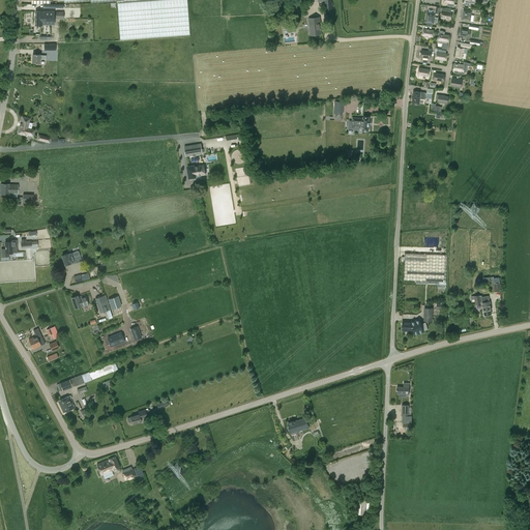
[(120,39),(189,34),(186,0),(56,0),(57,1),(63,0),(63,2),(90,0),(90,2),(117,1),(120,39)]
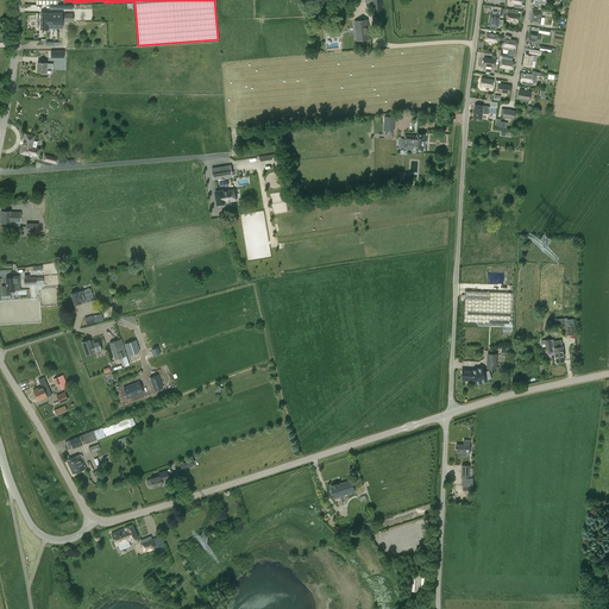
[(374,1),(375,17),(382,16),(381,0),(365,0),(365,1),(374,1)]
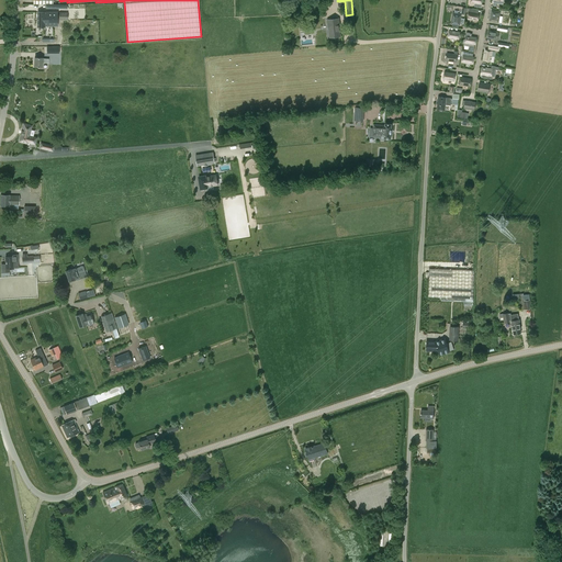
[(501,12),(492,10),(490,21),(498,22),(501,12)]
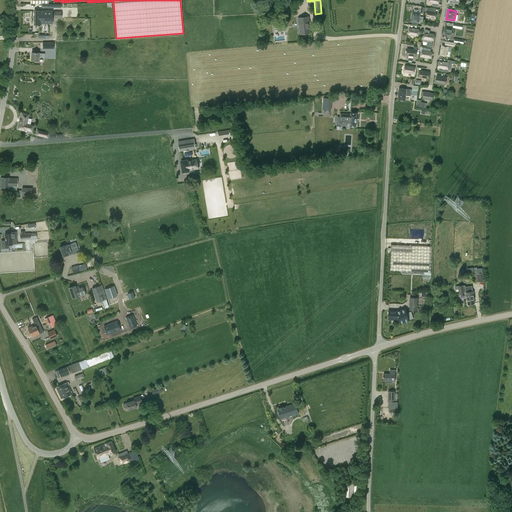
[(427,10),(426,17),(436,19),(437,12),(427,10)]
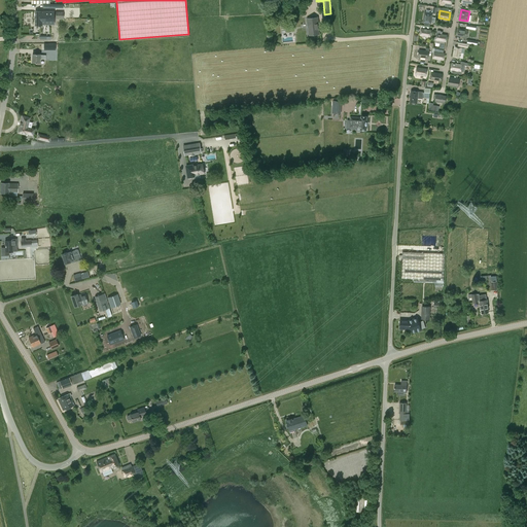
[(35,11),(35,25),(41,26),(41,24),(54,24),(54,11),(35,11)]
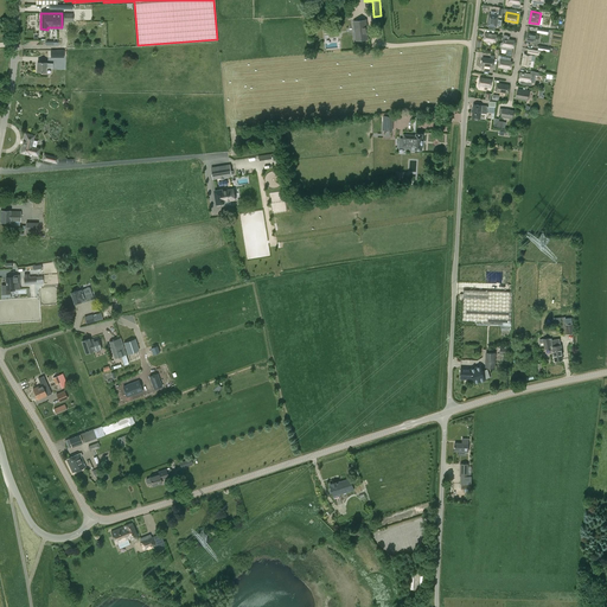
[(487,25),(497,27),(498,16),(490,14),(487,25)]
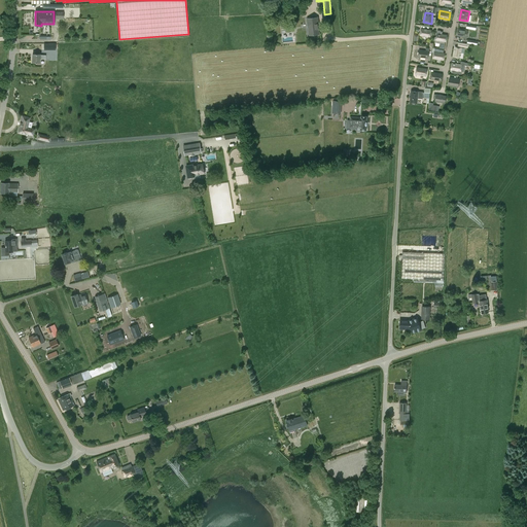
[(310,35),(319,34),(318,26),(319,26),(318,18),(307,19),(308,27),(309,27),(310,35)]
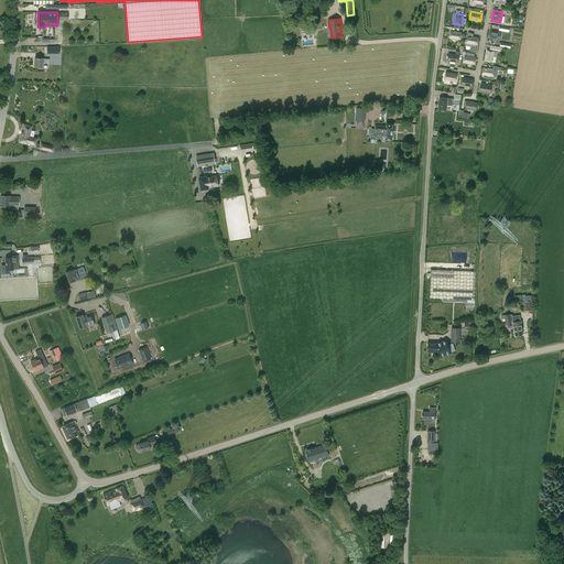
[(461,40),(462,32),(451,31),(449,38),(461,40)]
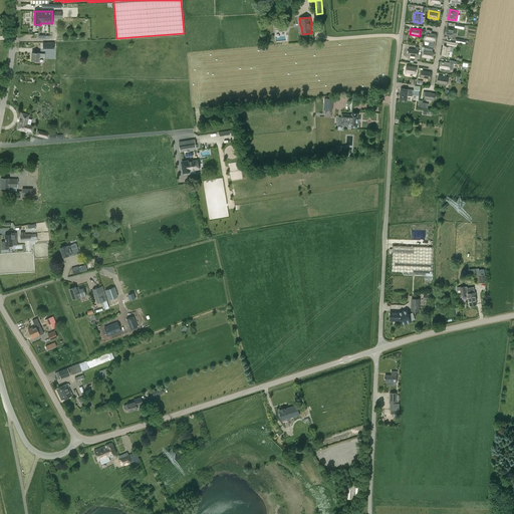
[(447,28),(446,35),(453,36),(452,39),(455,39),(457,30),(447,28)]
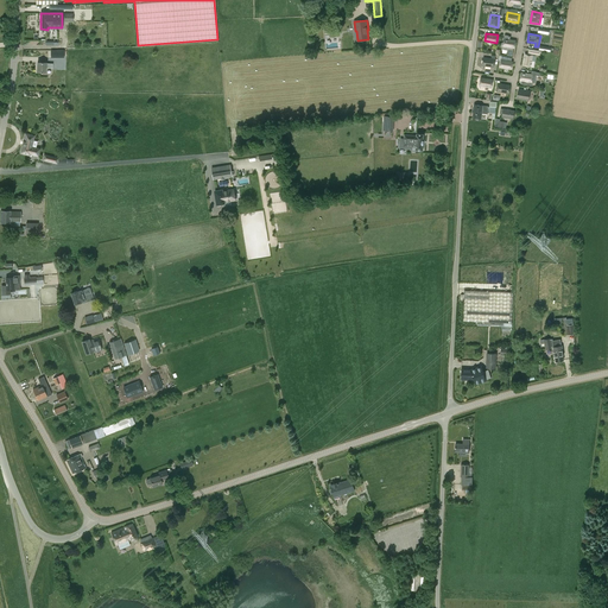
[(505,35),(505,38),(502,46),(514,49),(515,40),(507,39),(508,36),(505,35)]
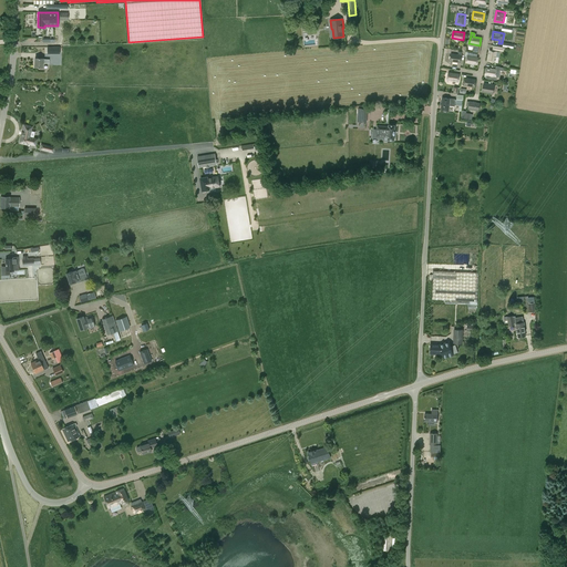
[(495,62),(497,51),(490,50),(487,61),(495,62)]
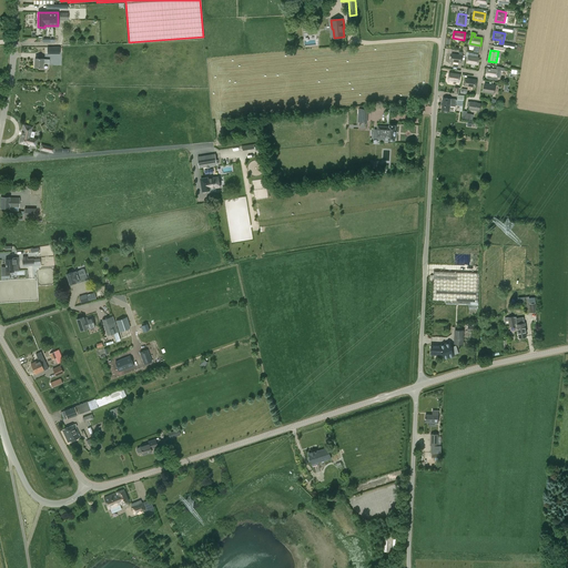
[(463,52),(459,51),(459,54),(452,54),(450,61),(462,62),(463,52)]
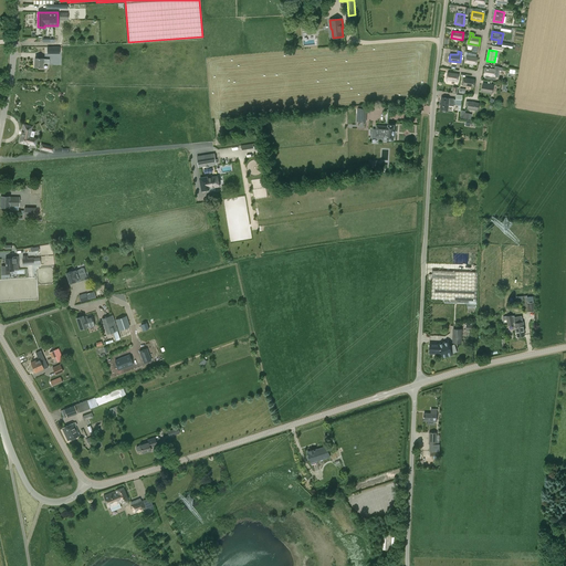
[(467,52),(467,55),(465,63),(477,64),(478,58),(477,58),(477,53),(467,52)]
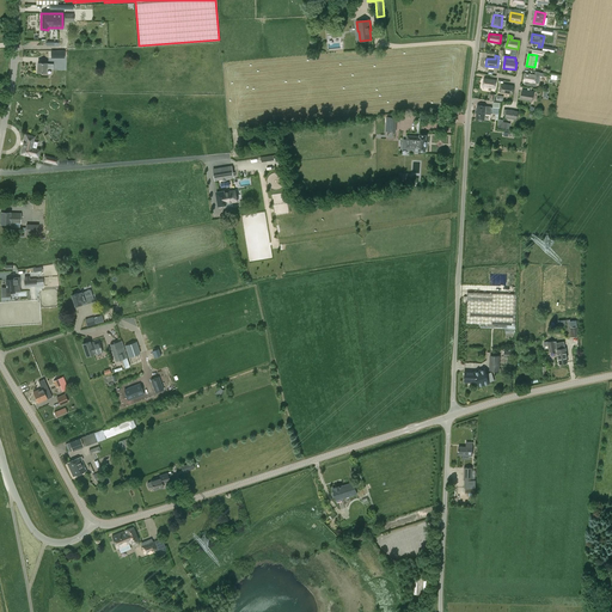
[(53,68),(53,63),(47,63),(38,62),(37,72),(46,73),(46,68),(53,68)]
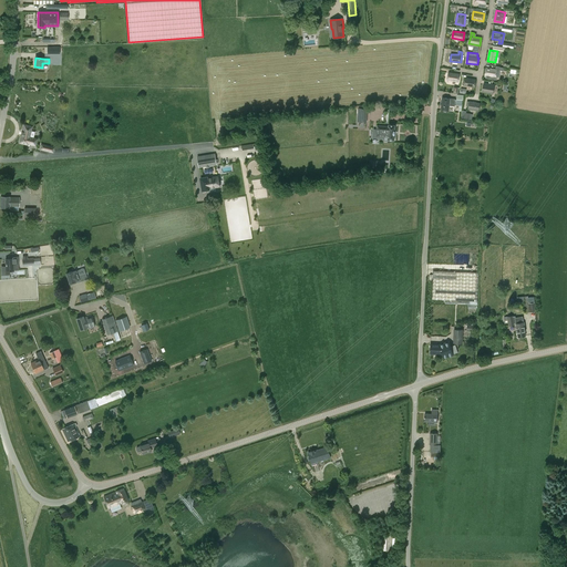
[(500,66),(496,66),(495,69),(486,68),(485,75),(496,76),(497,70),(500,70),(500,66)]
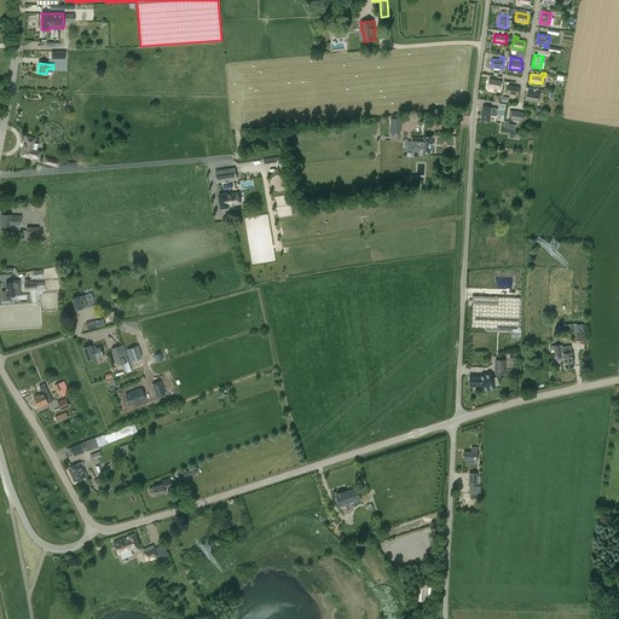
[(502,80),(490,79),(489,88),(501,90),(502,80)]
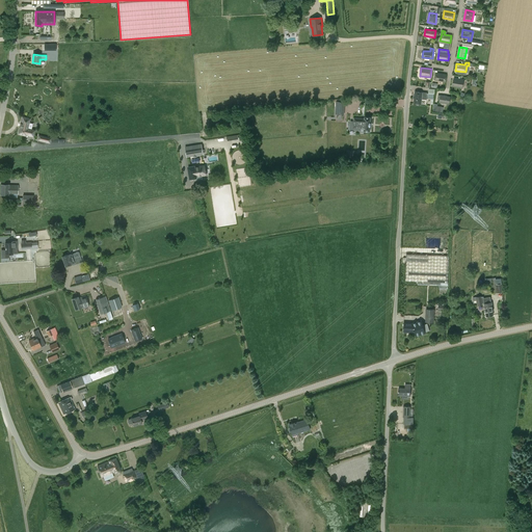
[(447,74),(436,73),(434,80),(446,82),(447,74)]
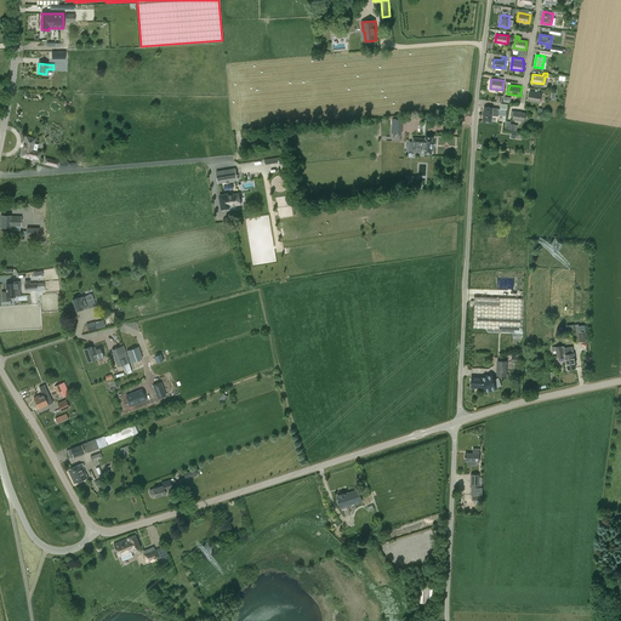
[(542,93),(530,91),(528,101),(540,102),(542,93)]
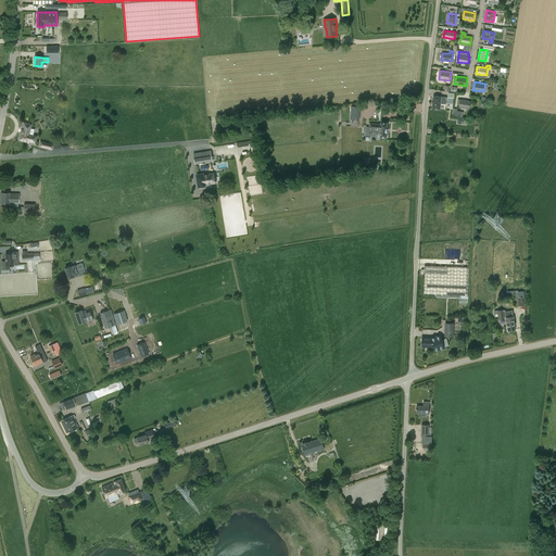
[(445,104),(445,97),(433,96),(432,108),(440,109),(441,103),(445,104)]
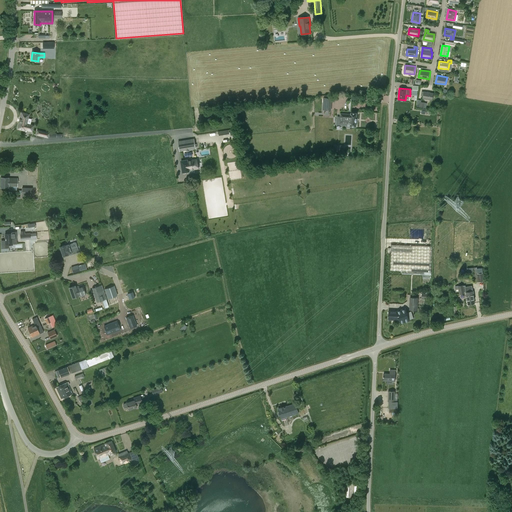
[(432,100),(434,93),(422,91),(421,95),(423,96),(423,98),(432,100)]
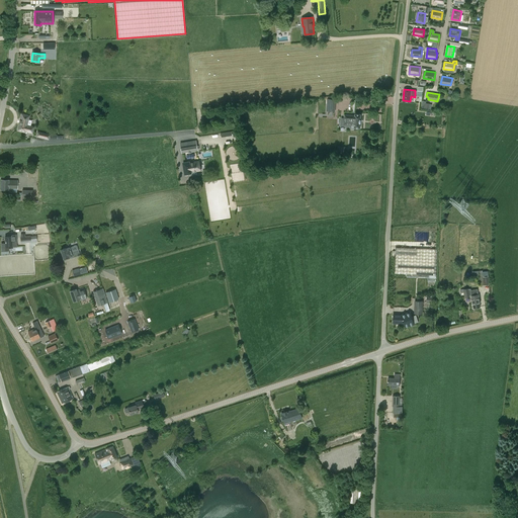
[(335,112),(336,99),(327,99),(326,111),(335,112)]
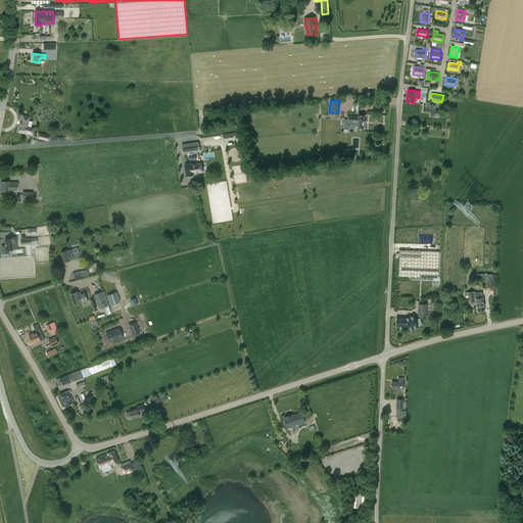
[(26,133),(33,134),(34,129),(27,127),(30,116),(21,114),(20,121),(19,126),(17,132),(26,134),(26,133)]
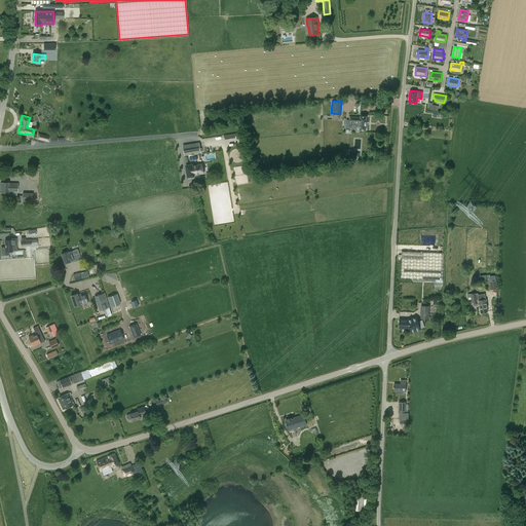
[(360,127),(360,130),(366,130),(366,125),(367,121),(367,116),(361,116),(361,117),(352,117),(351,126),(360,127)]
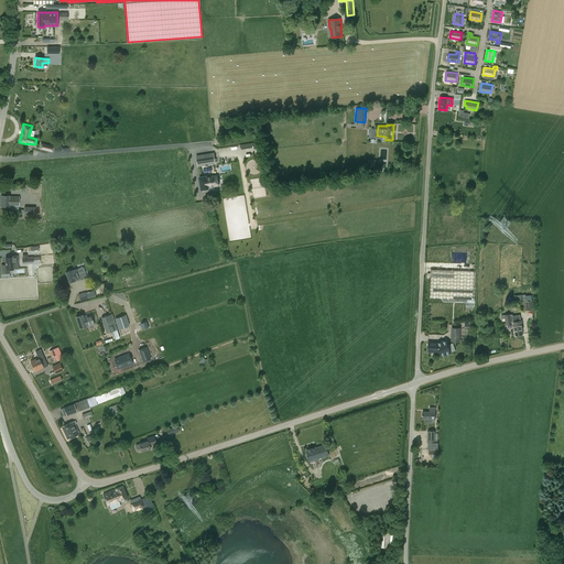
[(54,147),(41,143),(40,149),(40,151),(50,154),(52,154),(52,152),(53,152),(54,147)]
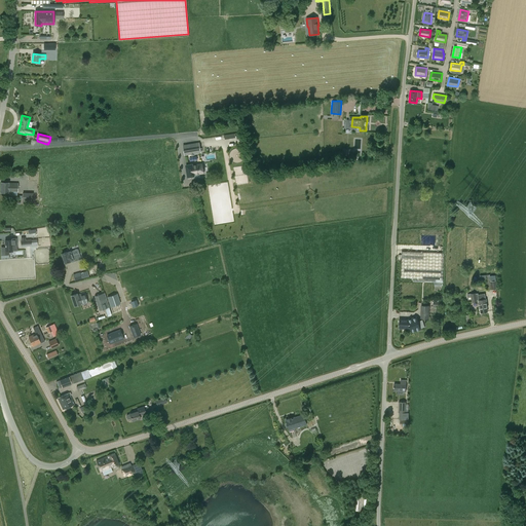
[(196,146),(184,148),(185,155),(197,153),(196,146)]
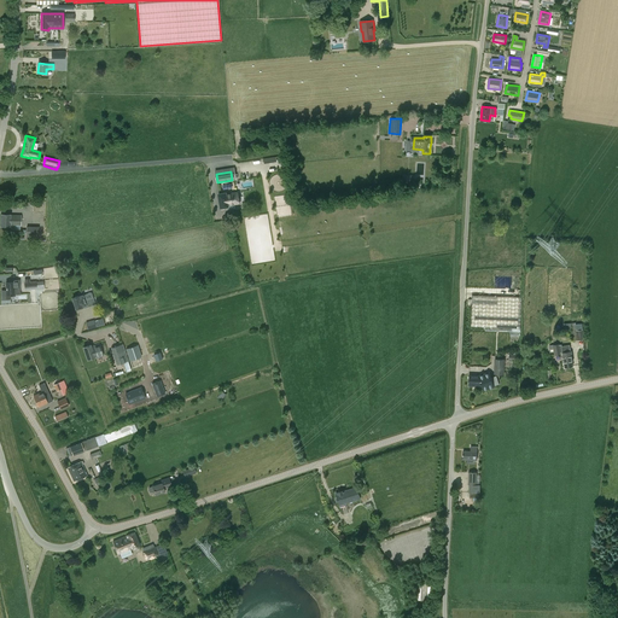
[(226,193),(219,194),(221,208),(228,207),(228,205),(234,204),(239,203),(238,192),(232,193),(226,194),(226,193)]
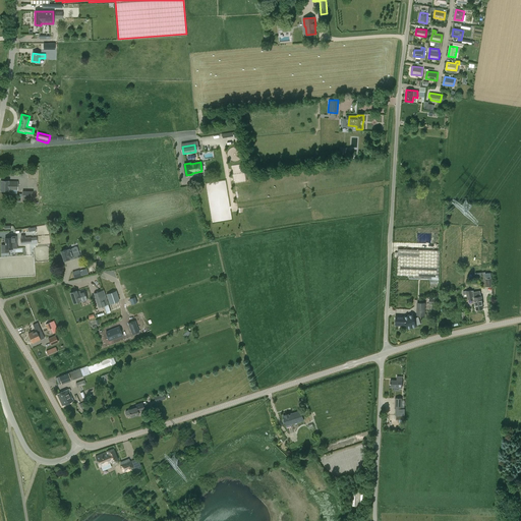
[(17,190),(18,181),(1,180),(1,190),(8,190),(17,190)]
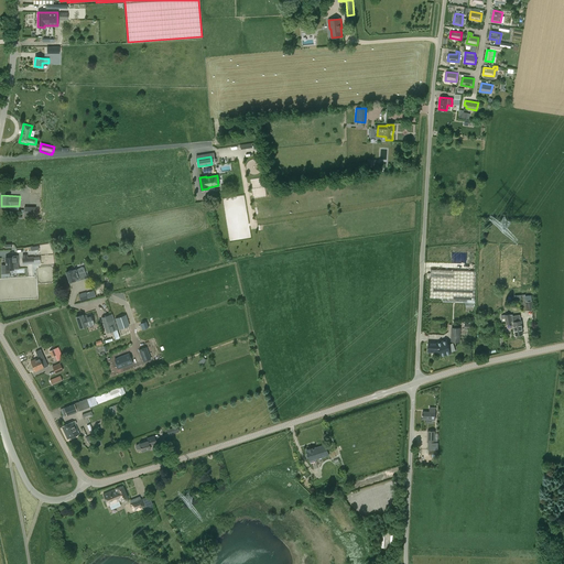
[(465,207),(476,207),(476,196),(465,196),(465,207)]
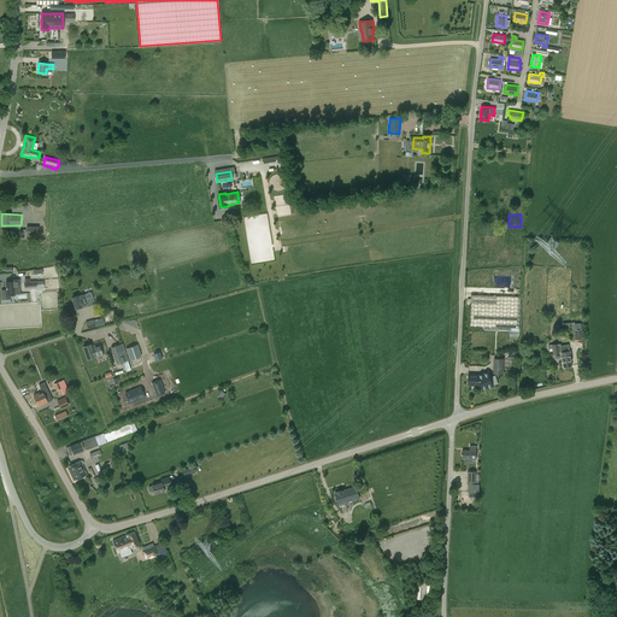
[(39,227),(27,225),(27,239),(39,239),(39,227)]
